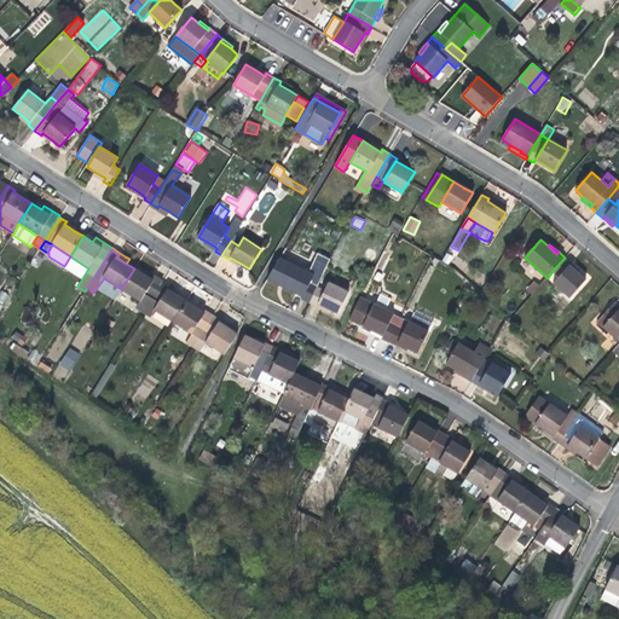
[(304,268),(304,270),(313,275),(318,264),(325,267),(330,259),(317,253),(311,267),(308,267),(304,268)]
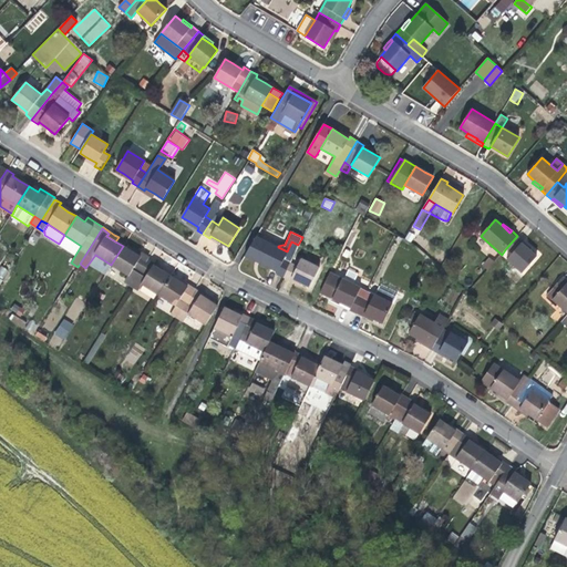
[(59,244),(75,255),(81,246),(64,235),(59,244)]
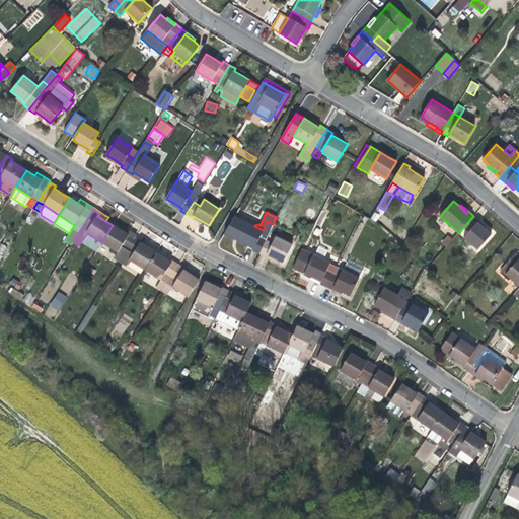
[(234,237),(238,239),(246,222),(234,216),(225,234),(234,239),(234,237)]
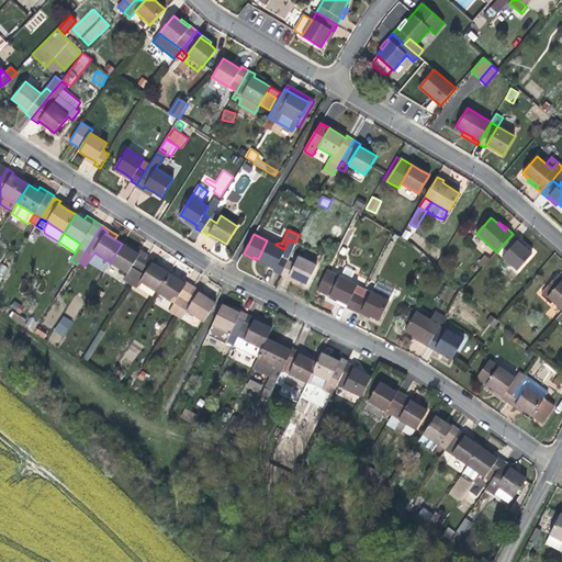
[(517,240),(518,238),(513,234),(502,246),(508,251),(517,240)]
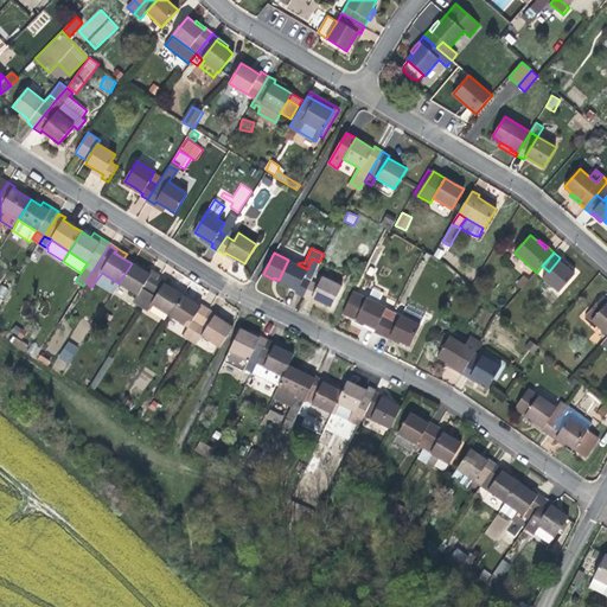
[(560,257),(558,260),(567,268),(569,266),(566,262),(560,257)]
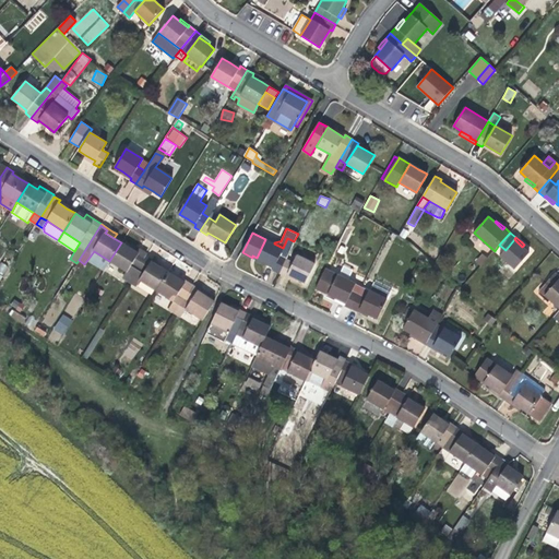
[(272,271),(278,273),(286,259),(294,241),(287,238),(283,248),(274,244),(265,239),(257,258),(256,259),(263,263),(273,268),(272,271)]
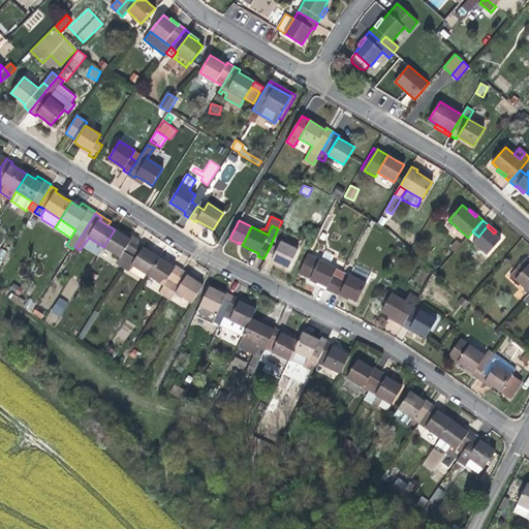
[(494,234),(487,226),(478,237),(473,242),(487,254),(500,239),(494,234)]
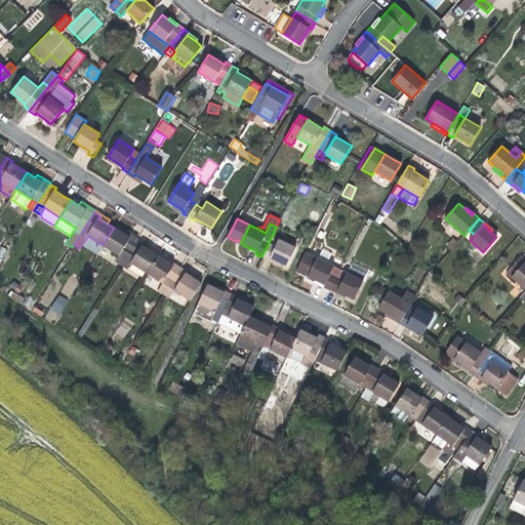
[(114,228),(103,245),(119,255),(125,259),(137,240),(131,236),(130,238),(121,232),(114,228)]
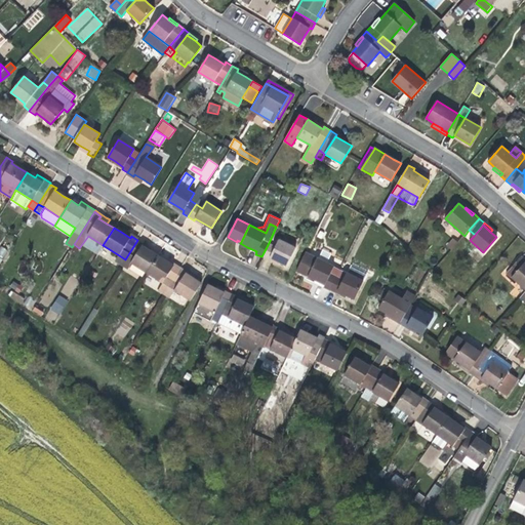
[(123,230),(121,232),(130,238),(131,236),(127,233),(123,230)]
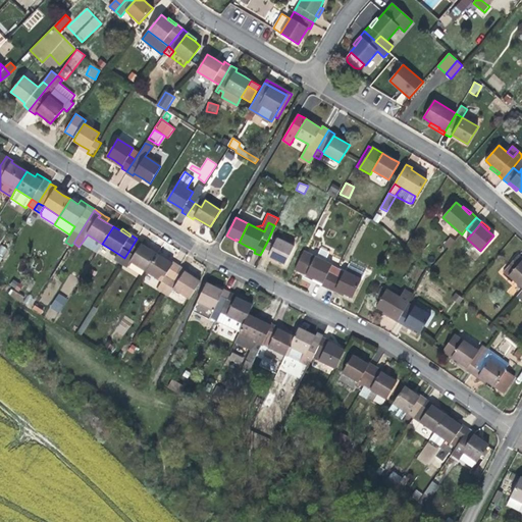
[(444,244),(449,249),(456,241),(451,237),(444,244)]
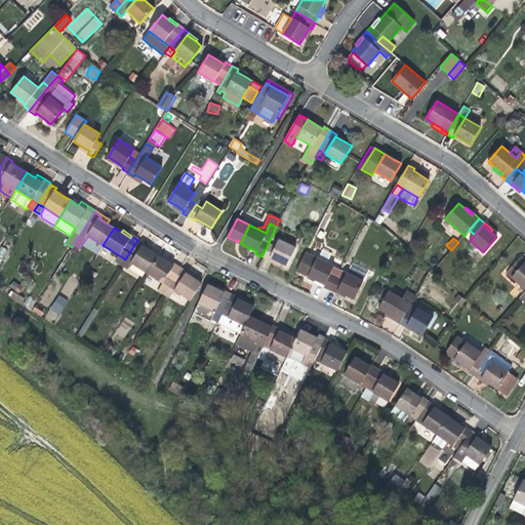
[(269,243),(261,256),(278,265),(279,263),(286,266),(295,247),(279,239),(275,246),(269,243)]
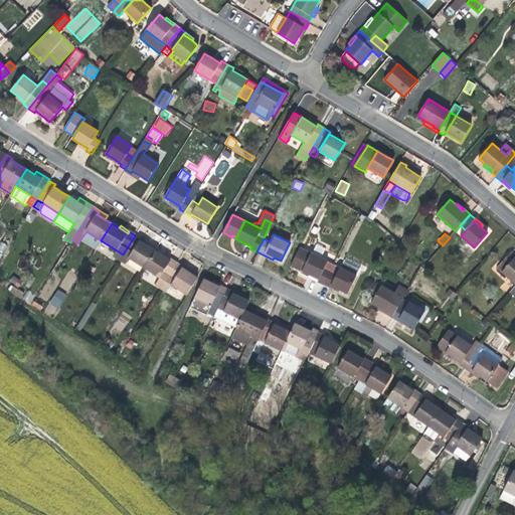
[(129,258),(144,268),(155,250),(148,246),(140,240),(141,238),(135,235),(123,254),(129,258)]
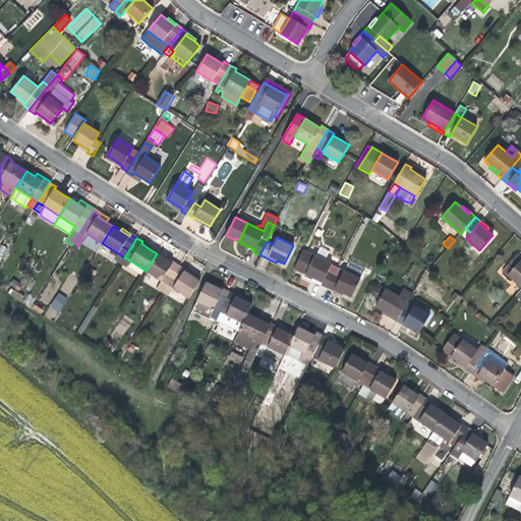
[(321,284),(328,288),(338,267),(303,250),(294,269),(312,278),(322,282),(321,284)]
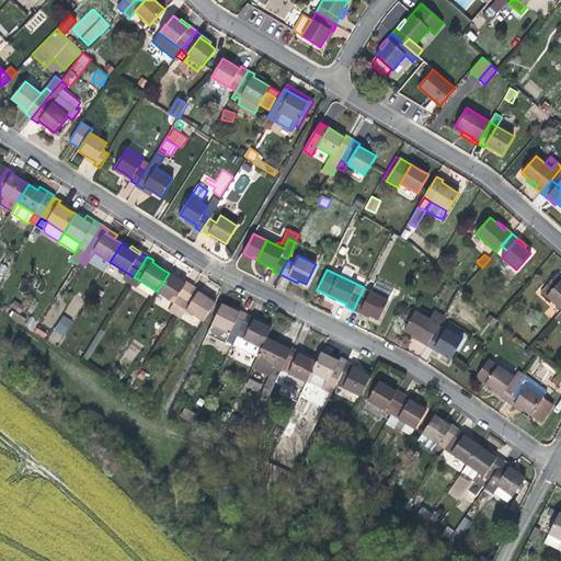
[(134,277),(127,273),(123,278),(129,283),(134,277)]
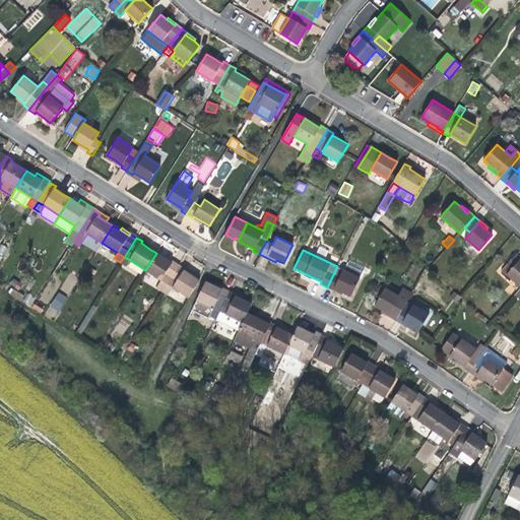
[(156,253),(145,270),(161,280),(167,283),(179,264),(171,259),(165,255),(163,257),(156,253)]
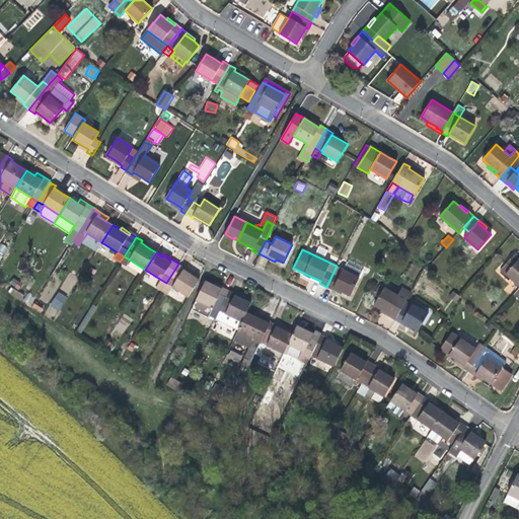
[(500,270),(518,286),(518,258),(518,260),(518,258),(518,254),(515,252),(500,270)]
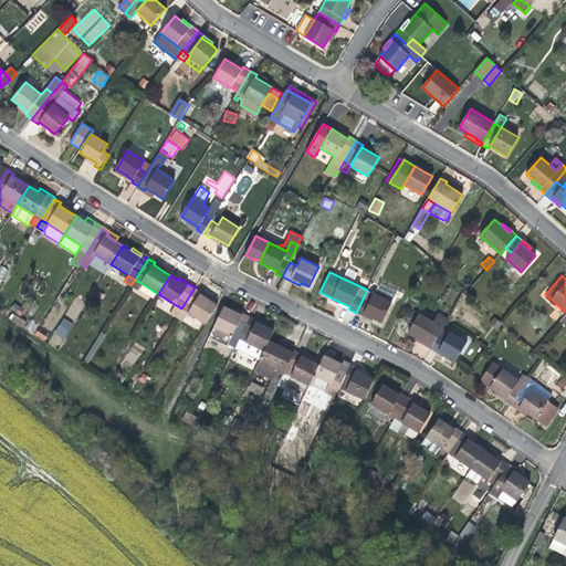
[(135,280),(130,285),(137,290),(142,283),(135,280)]
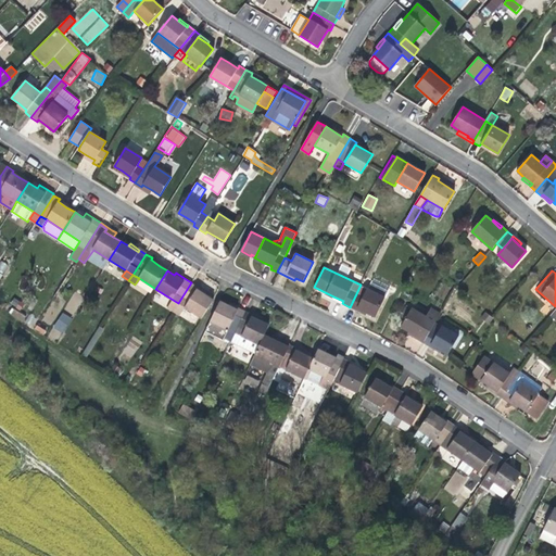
[(368,289),(361,285),(350,307),(356,311),(357,307),(367,313),(375,316),(389,288),(373,280),(368,289)]
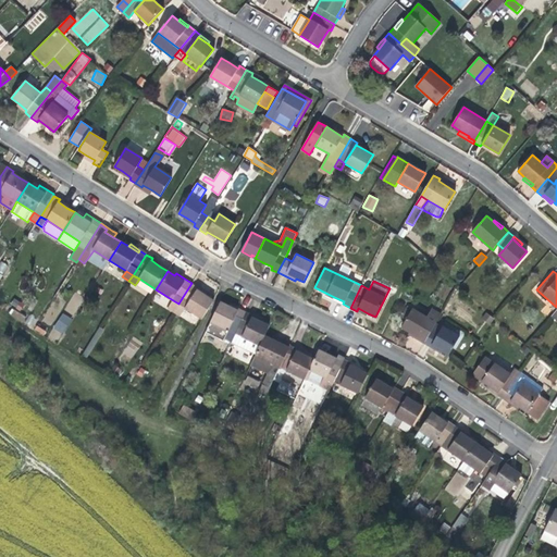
[(178,304),(173,312),(180,316),(185,308),(201,319),(213,300),(206,296),(197,289),(198,287),(192,283),(178,304)]
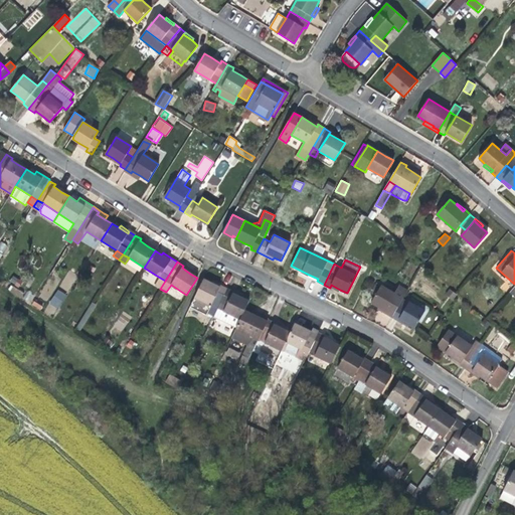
[(68,270),(59,287),(68,292),(77,275),(68,270)]
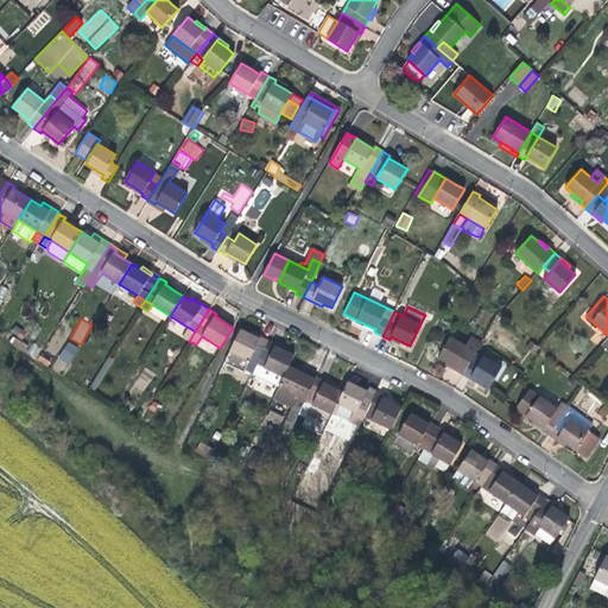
[(16,324),(11,331),(21,339),(26,333),(16,324)]
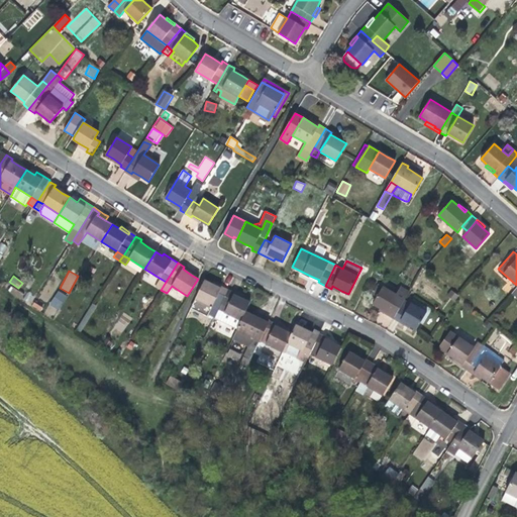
[(156,286),(161,290),(166,282),(161,279),(156,286)]
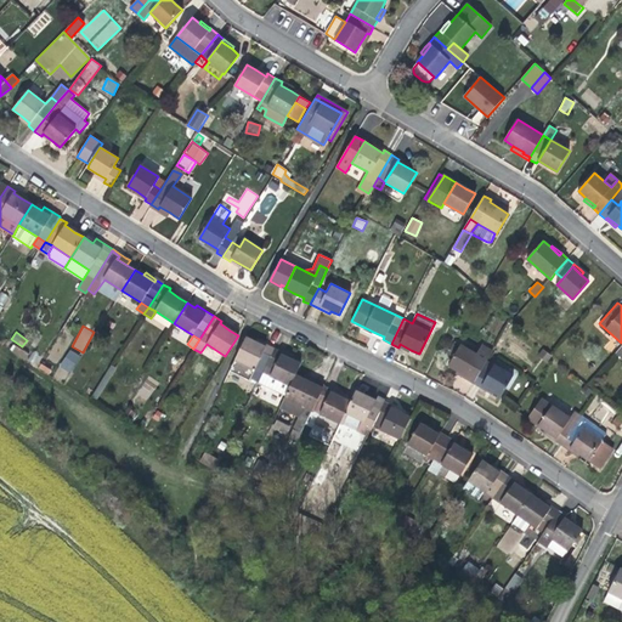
[(246,337),(230,372),(249,380),(255,368),(263,373),(275,348),(267,344),(266,348),(255,341),(246,337)]
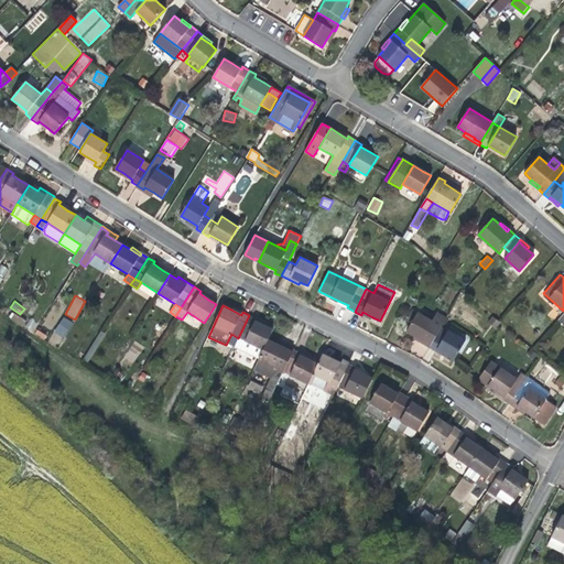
[(429,348),(442,326),(447,317),(437,312),(432,322),(412,310),(405,321),(411,324),(407,332),(414,336),(424,342),(422,344),(429,348)]
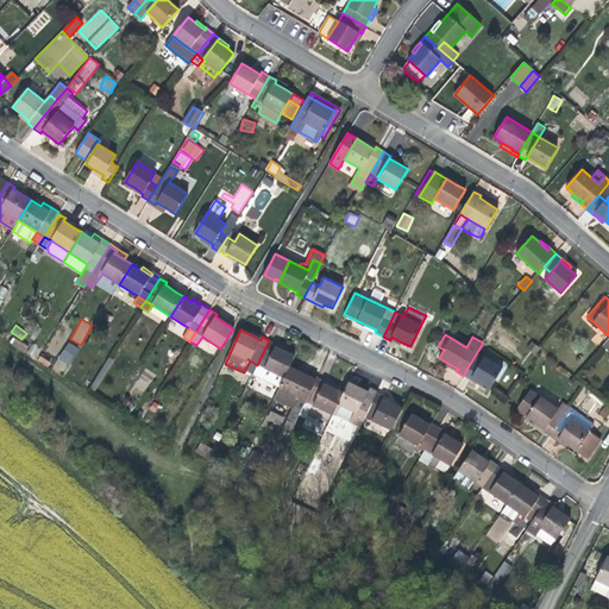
[(24,352),(27,346),(13,338),(10,344),(24,352)]
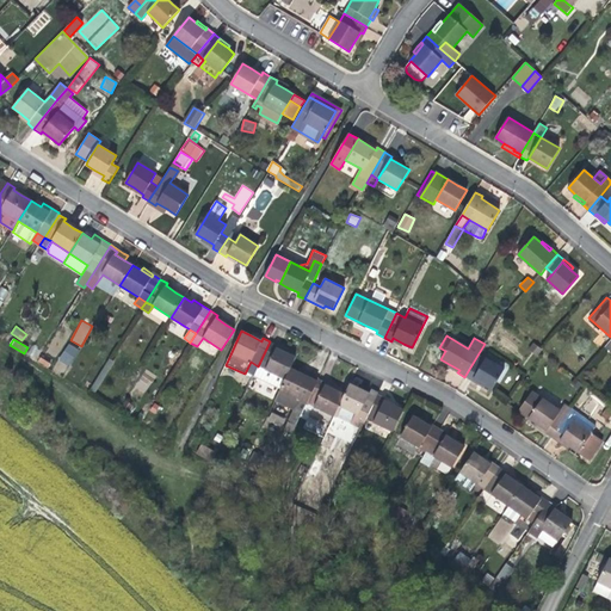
[(270,341),(258,366),(285,378),(290,368),(296,357),(287,353),(276,349),(278,345),(270,341)]
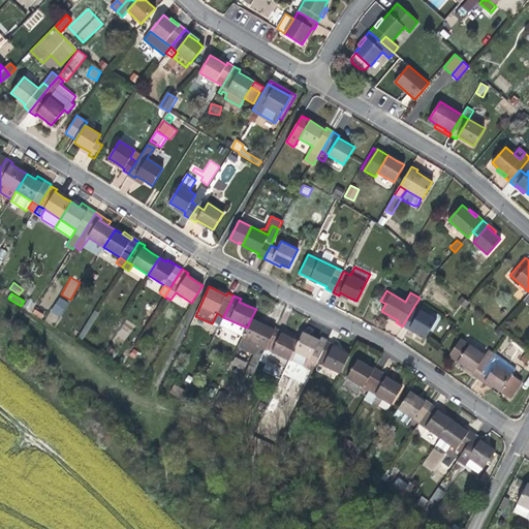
[(58,297),(51,312),(61,316),(68,302),(58,297)]
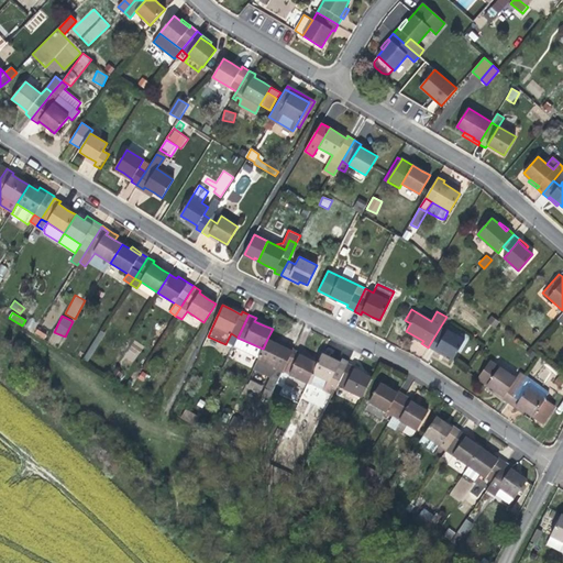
[(24,328),(32,331),(37,321),(30,318),(24,328)]
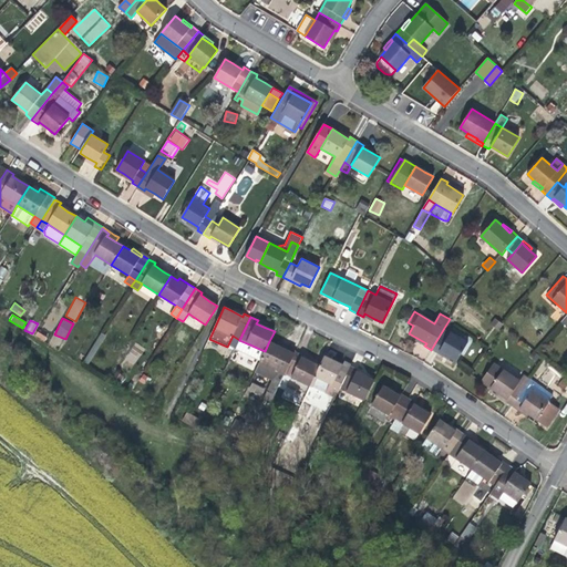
[(444,328),(431,350),(437,353),(439,351),(450,357),(456,361),(467,342),(444,328)]
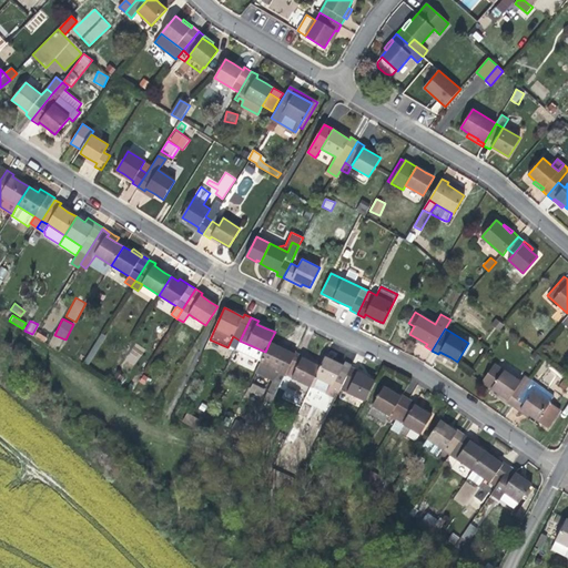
[(102,334),(83,363),(88,365),(105,336),(102,334)]
